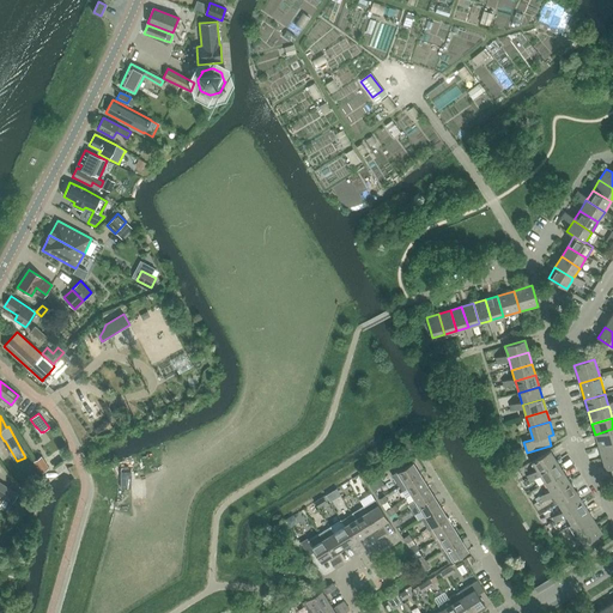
[(612,429),(595,435),(599,447),(612,442),(612,429)]
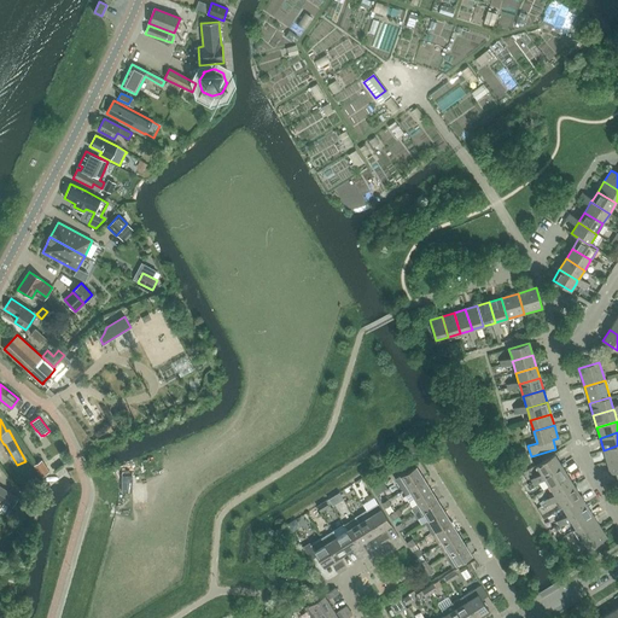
[(617,445),(604,450),(607,462),(617,459),(617,445)]
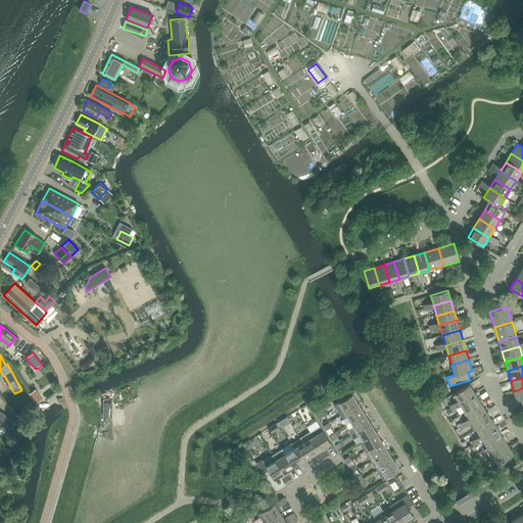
[(458,400),(460,402),(475,393),(469,384),(454,394),(458,400)]
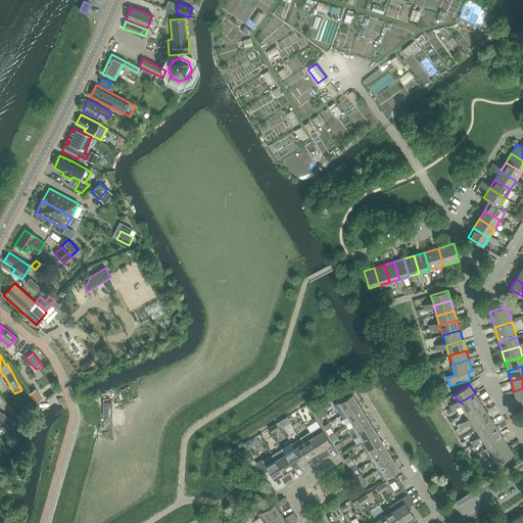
[(522,388),(514,391),(517,401),(521,400),(522,399),(522,388)]
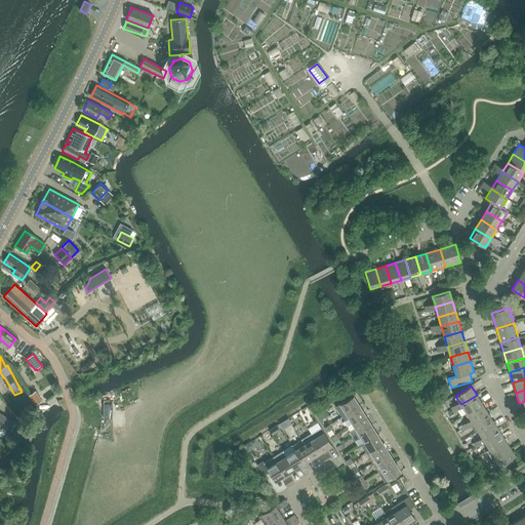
[(462,407),(467,413),(482,404),(477,395),(461,404),(462,407)]
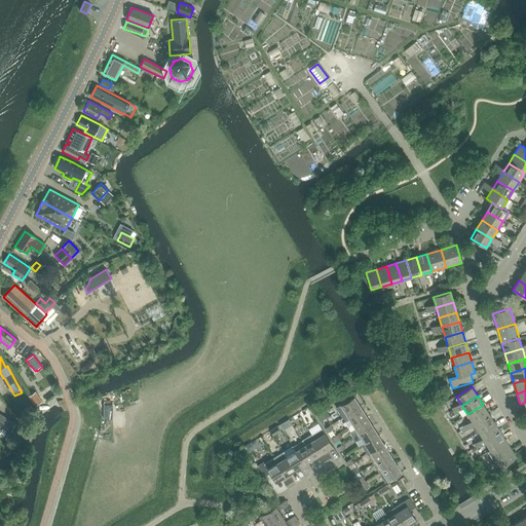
[(341,405),(347,415),(361,407),(353,397),(341,405)]
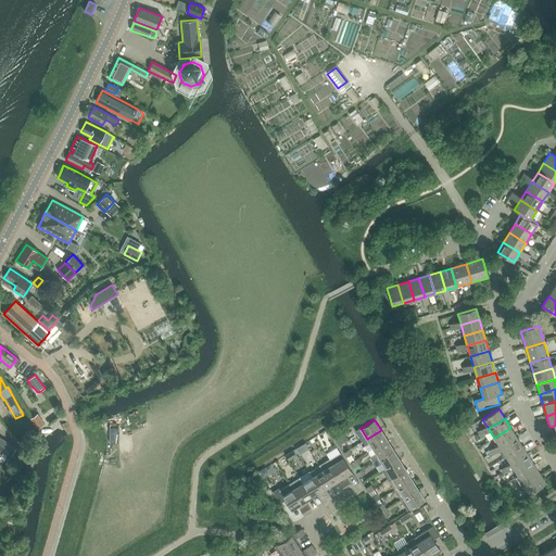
[(498,444),(500,447),(517,437),(510,428),(494,438),(498,444)]
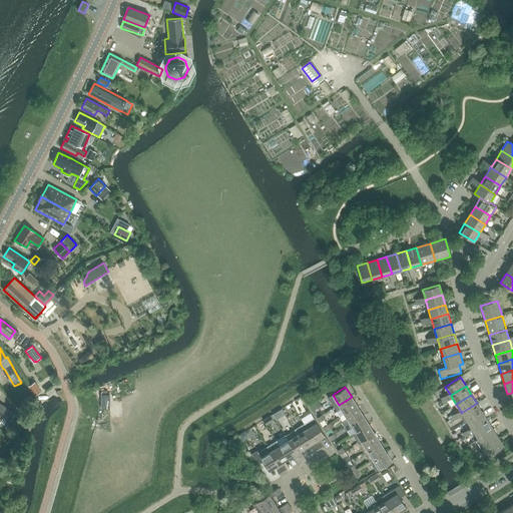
[(339,405),(344,414),(357,406),(352,397),(339,405)]
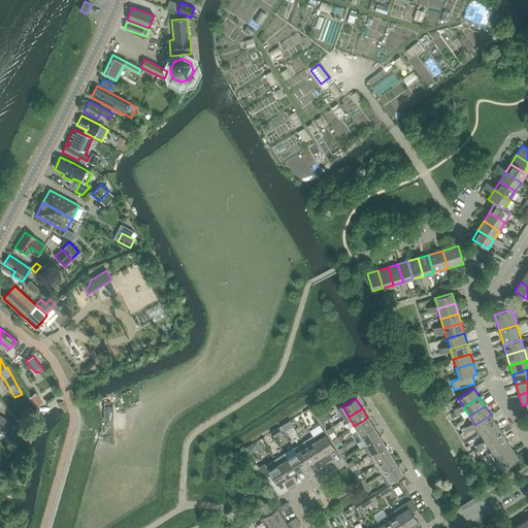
[(473,429),(477,435),(481,433),(496,424),(491,415),(474,425),(476,427),(473,429)]
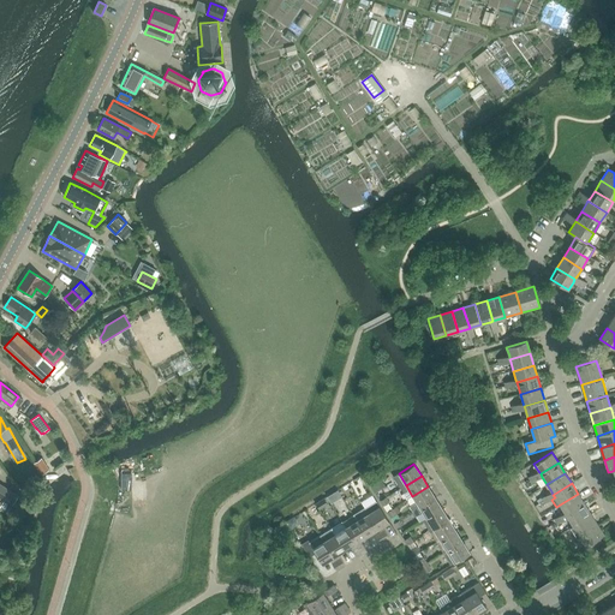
[(21,497),(0,484),(0,496),(15,506),(21,497)]
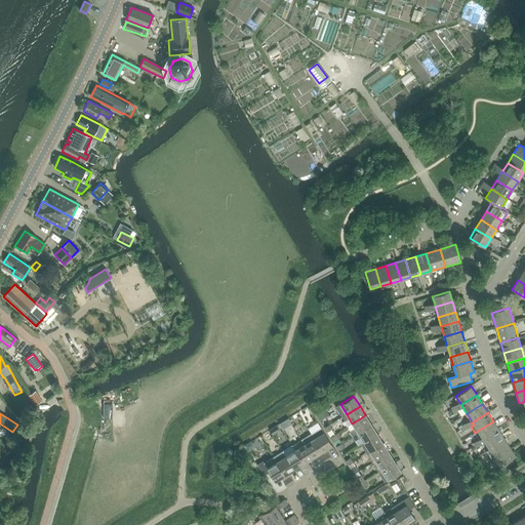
[(352,423),(358,433),(371,425),(365,415),(352,423)]
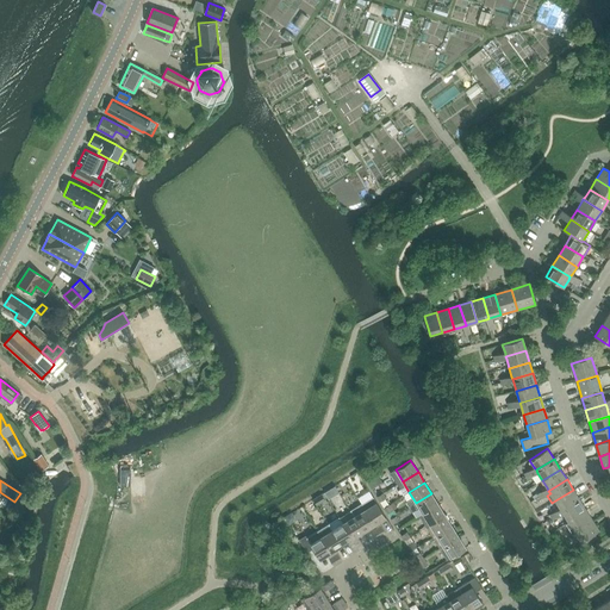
[(560,509),(561,511),(579,500),(573,490),(555,500),(560,509)]
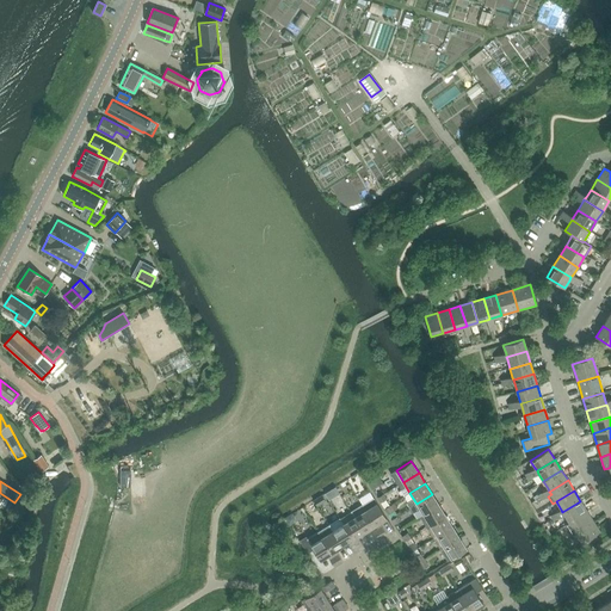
[(420,508),(424,514),(439,505),(432,494),(417,504),(413,506),(417,511),(420,508)]
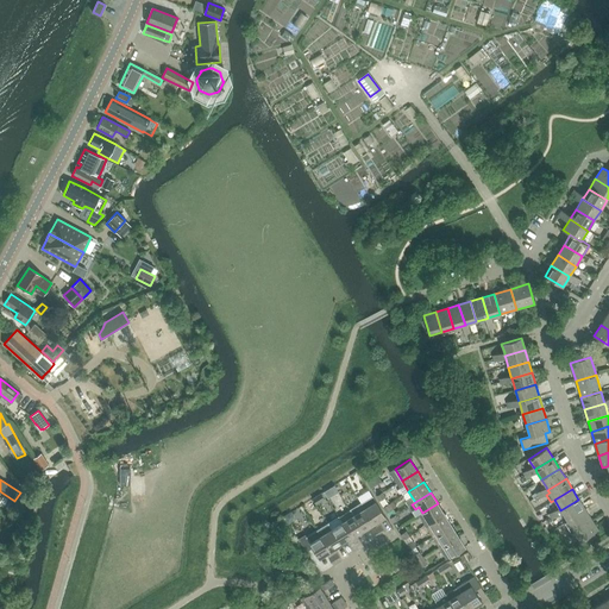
[(563,513),(567,521),(585,509),(578,500),(560,510),(563,513)]
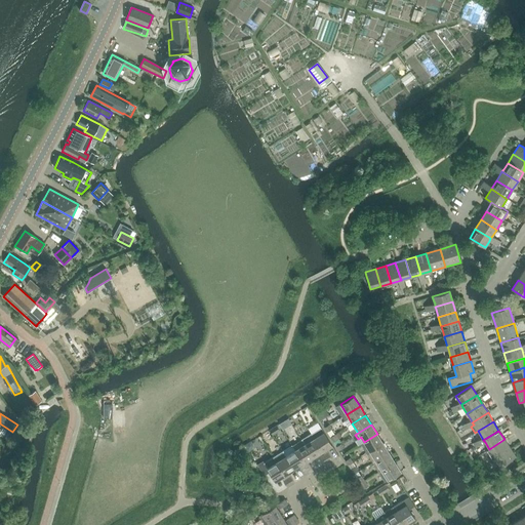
[(324,433),(314,439),(322,452),(324,455),(328,461),(332,459),(326,449),(332,446),(324,433)]
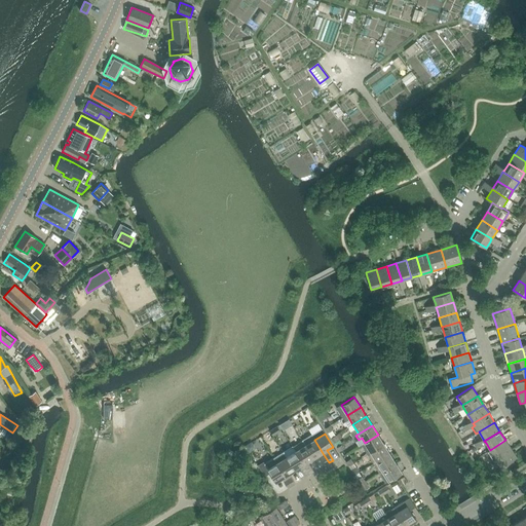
[(311,435),(302,440),(313,458),(323,453),(314,440),(311,435)]
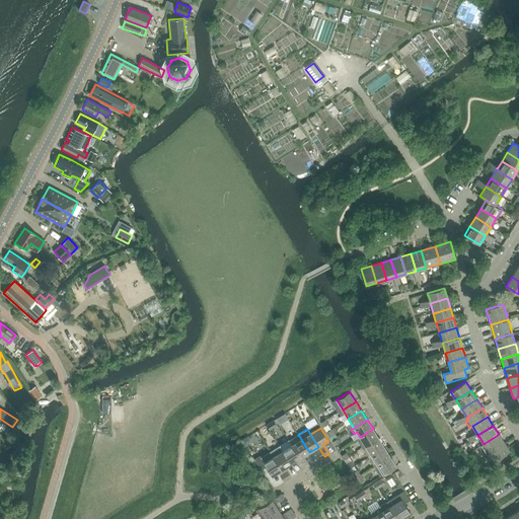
[(357,439),(362,448),(378,438),(373,429),(360,437),(357,439)]
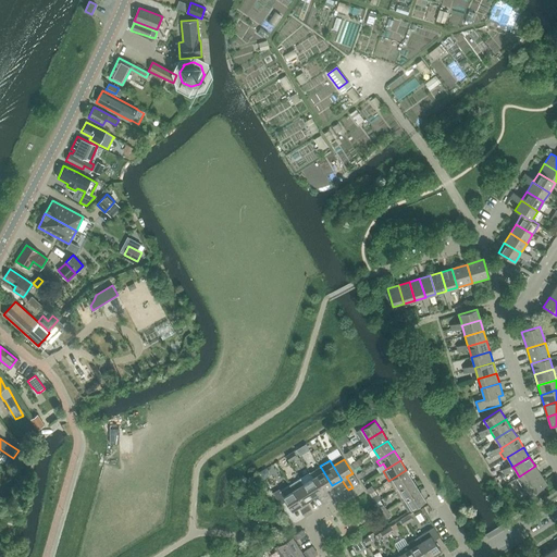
[(320,466),(310,472),(329,502),(332,499),(326,490),(332,485),(320,466)]
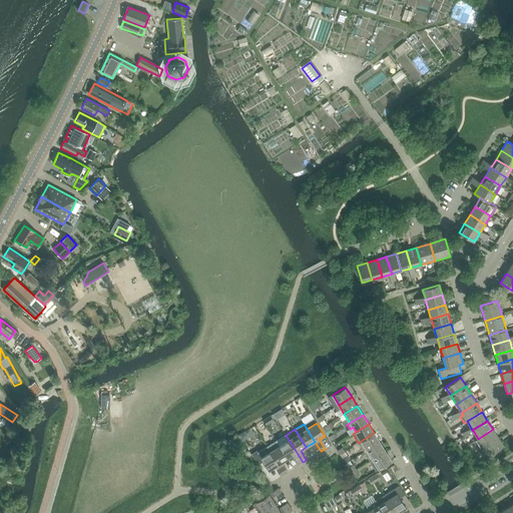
[(478,439),(483,447),(498,438),(493,429),(478,439)]
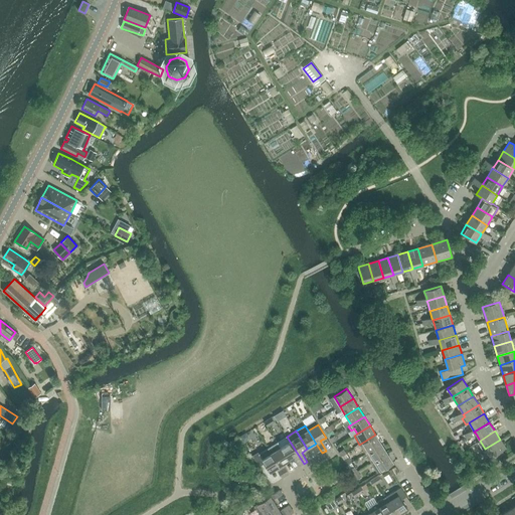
[(359,445),(365,455),(381,445),(375,435),(359,445)]
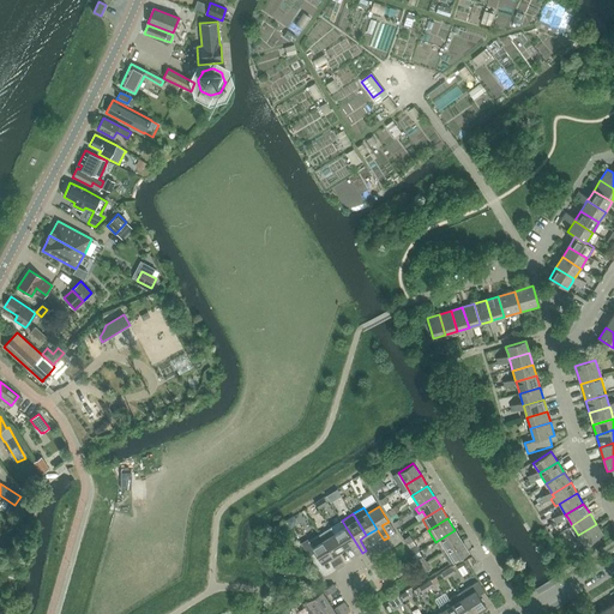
[(342,521),(331,528),(344,549),(350,545),(357,557),(362,553),(342,521)]
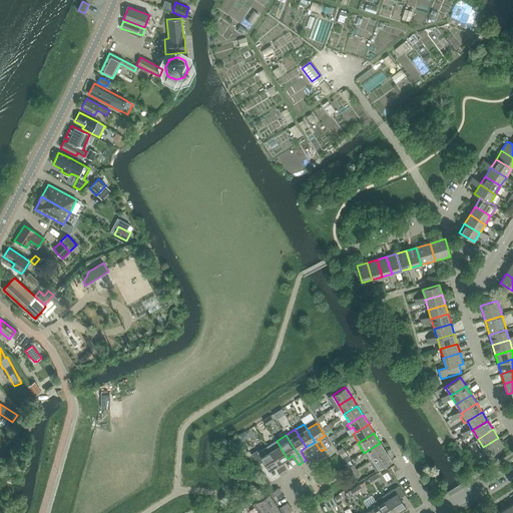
[(504,447),(498,438),(483,447),(489,456),(495,452),(500,449),(504,447)]
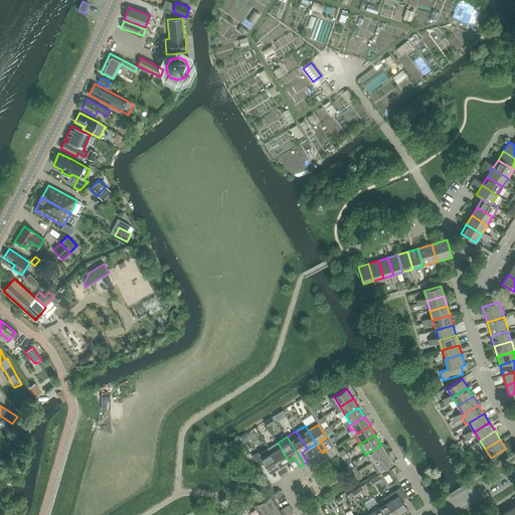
[(278,443),(269,449),(285,476),(289,473),(283,464),(289,461),(278,443)]
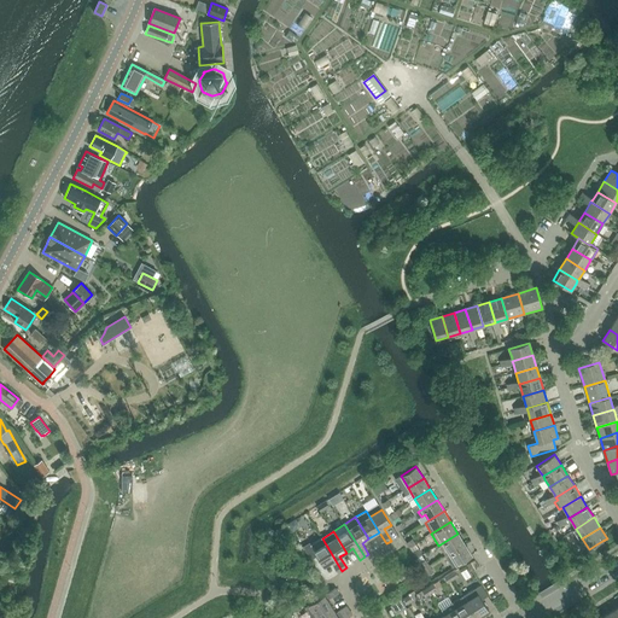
[(438,546),(445,557),(465,544),(458,534),(438,546)]
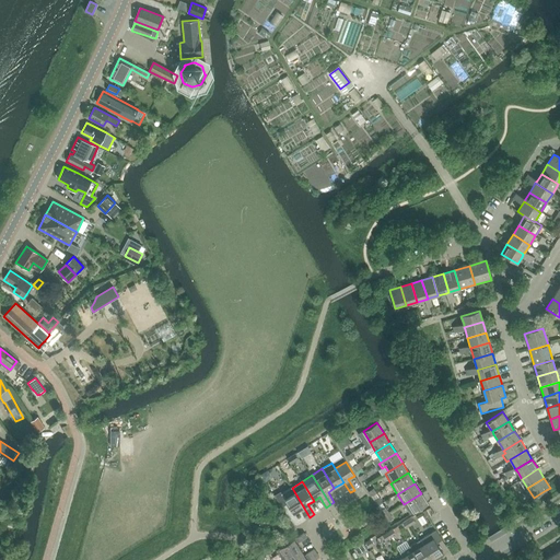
[(310,517),(292,488),(281,493),(281,492),(275,496),(282,508),(288,504),(293,514),(300,510),(306,520),(310,517)]
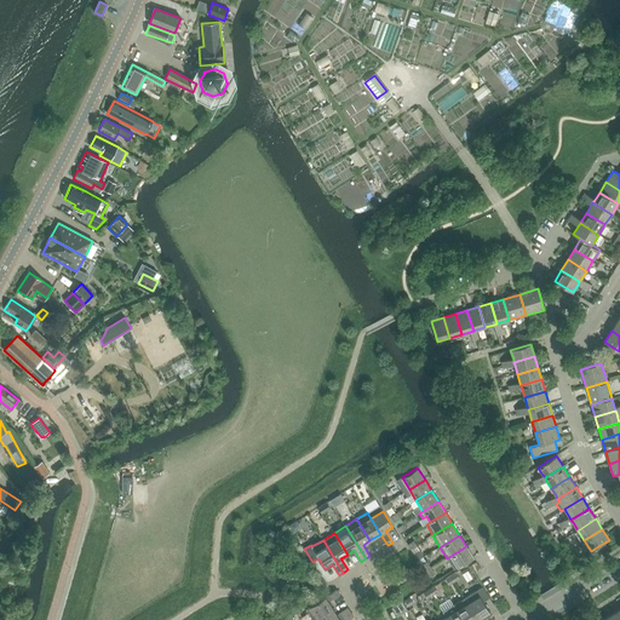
[(466,546),(447,558),(454,569),(458,567),(474,557),(466,546)]
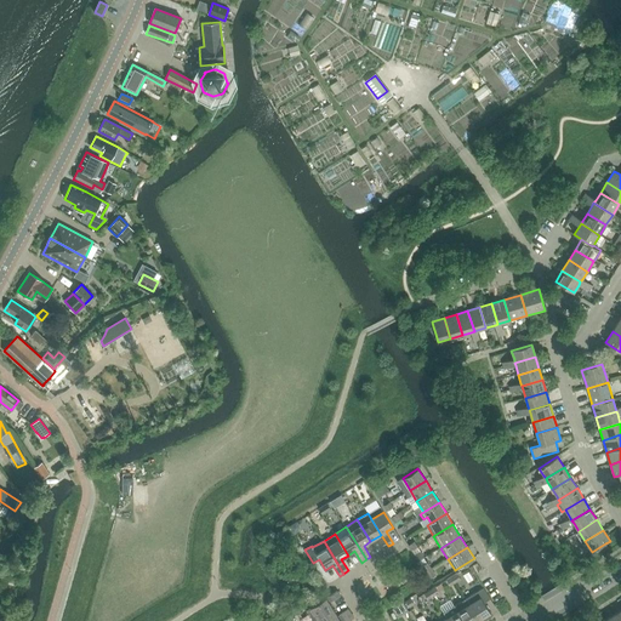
[(469,568),(473,574),(482,570),(477,563),(469,568)]
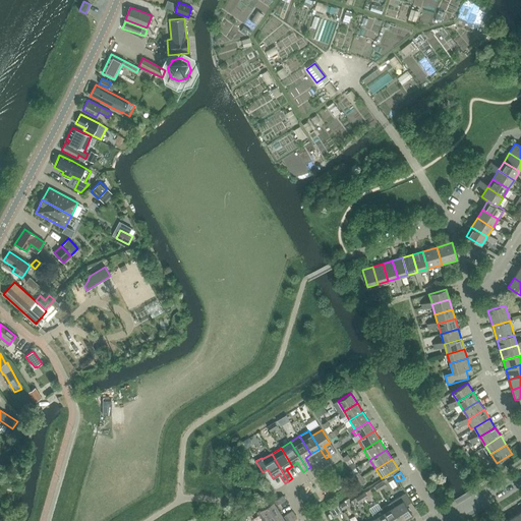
[(405,494),(391,503),(402,520),(405,518),(407,520),(413,517),(406,506),(411,503),(405,494)]
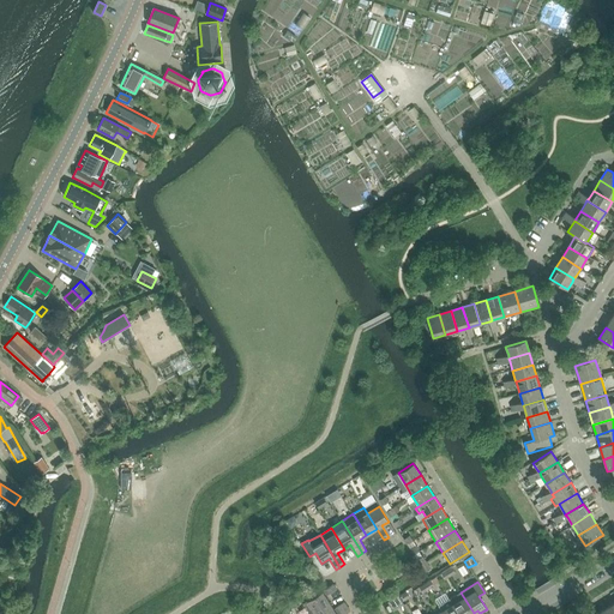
[(304,603),(309,613),(311,613),(330,602),(325,596),(336,589),(333,585),(323,591),(307,601),(304,603)]
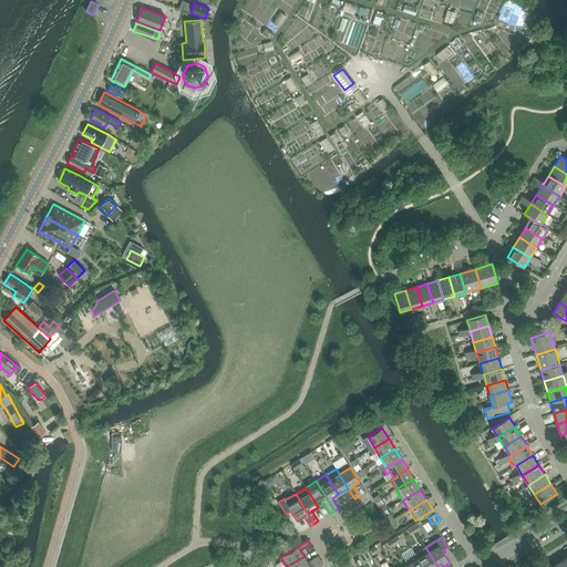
[(425,547),(415,554),(423,566),(435,566),(437,566),(425,547)]
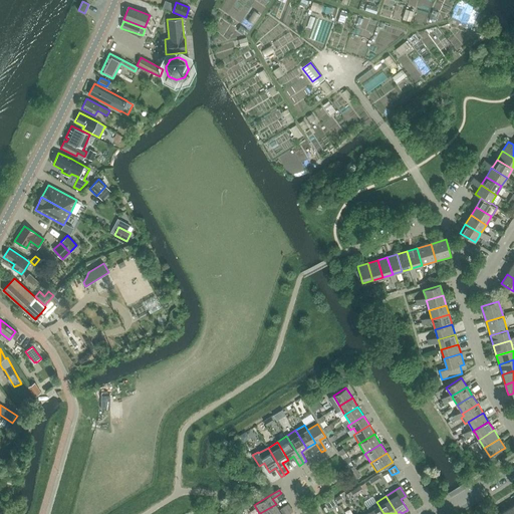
[(367,507),(369,512),(370,513),(383,513),(376,502),(367,507)]
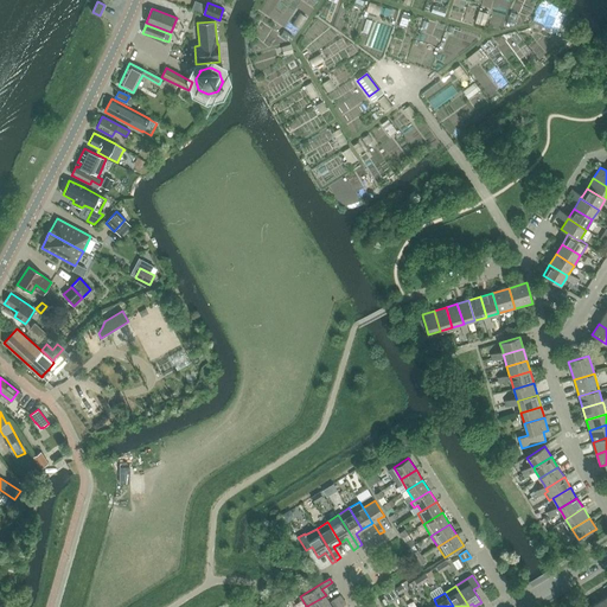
[(307,606),(331,606),(344,600),(340,595),(330,602),(326,595),(307,606)]
